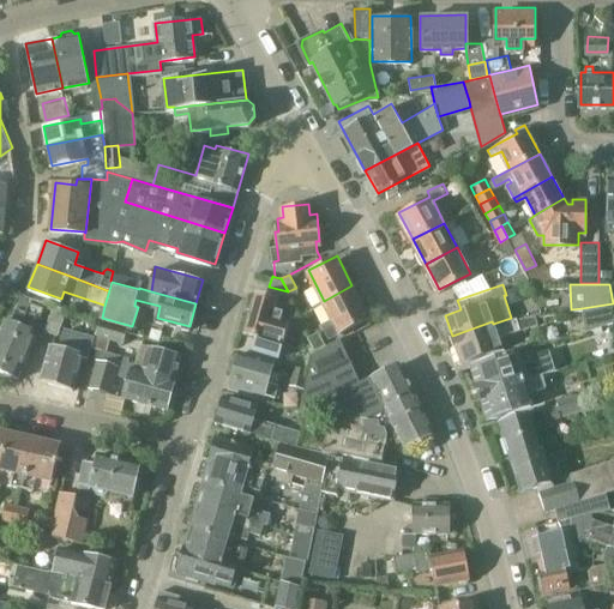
[(341,332),(339,331),(367,317),(351,285),(324,301),(332,317),(320,323),(327,338),(341,332)]
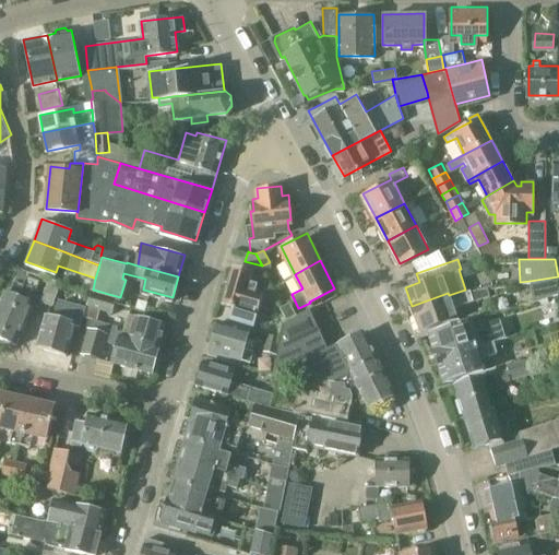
[(257,272),(236,267),(235,266),(224,300),(236,304),(234,308),(233,307),(229,317),(254,325),(258,315),(254,314),(256,310),(257,310),(262,293),(256,291),(258,282),(254,281),(257,272)]
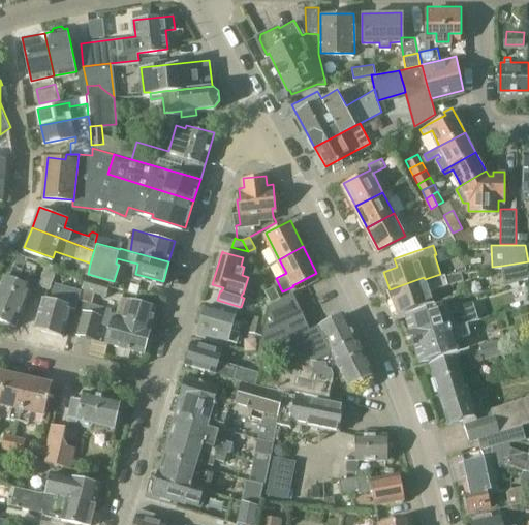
[(0,317),(2,318),(28,255),(20,252),(10,276),(4,273),(0,283),(0,317)]
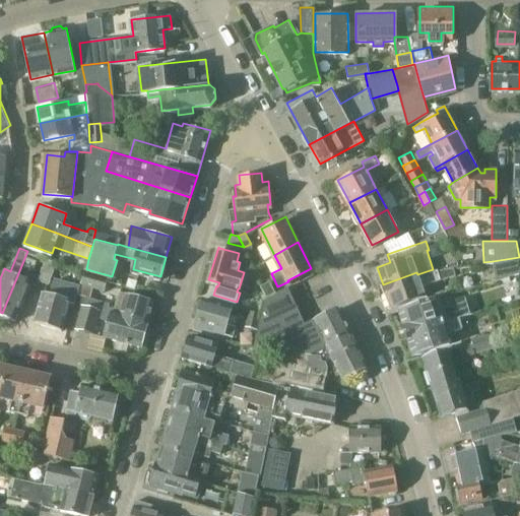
[(39,256),(27,251),(2,313),(16,318),(31,279),(25,277),(28,269),(25,268),(27,264),(35,267),(39,256)]
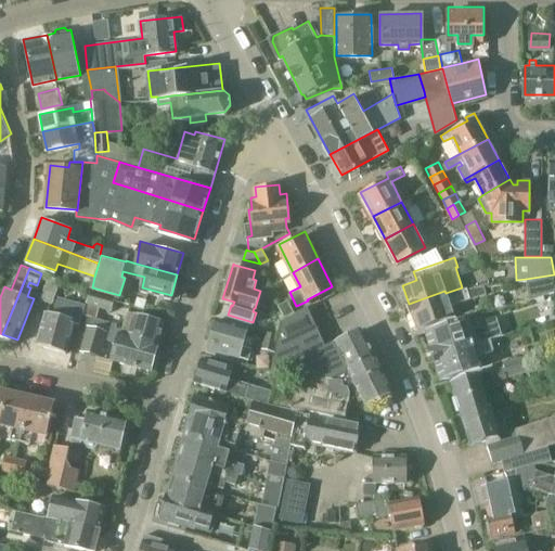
[(51,302),(61,279),(49,274),(40,297),(51,302)]
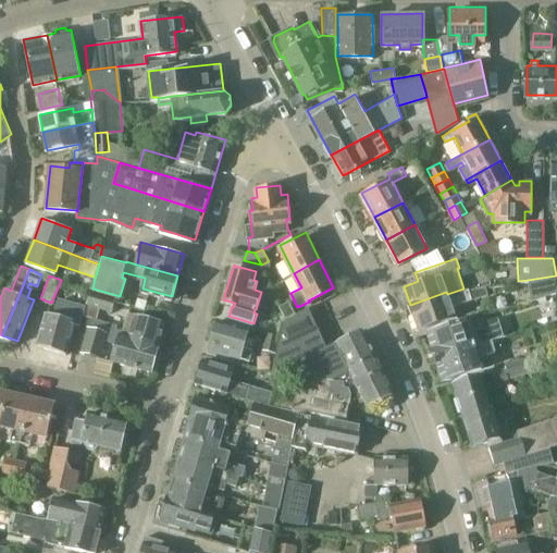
[(556,291),(556,283),(556,275),(528,280),(531,299),(545,295),(545,294),(556,291)]
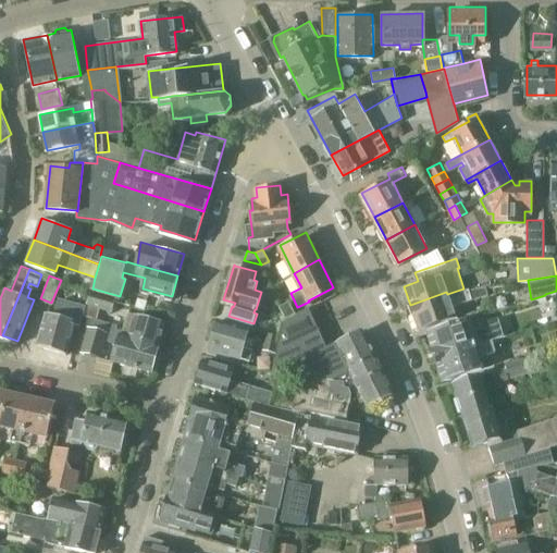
[(446,292),(410,305),(418,328),(455,315),(452,304),(471,296),(468,289),(467,286),(463,289),(447,294),(446,292)]
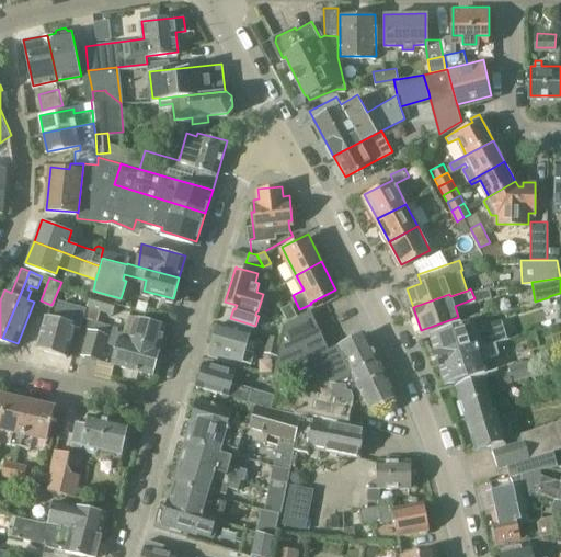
[(489,288),(471,291),(474,298),(474,300),(491,294),(489,288)]
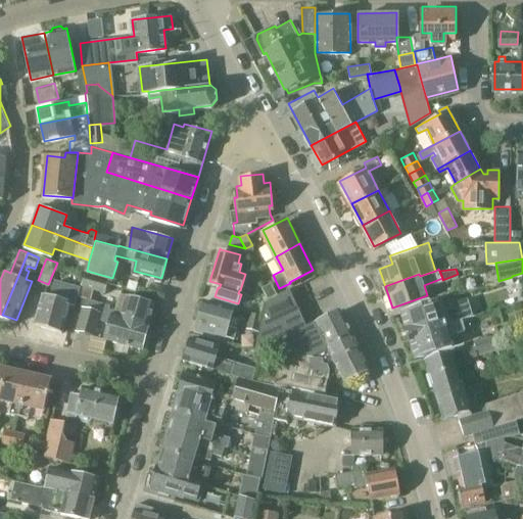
[(107,280),(85,273),(82,283),(104,290),(107,280)]
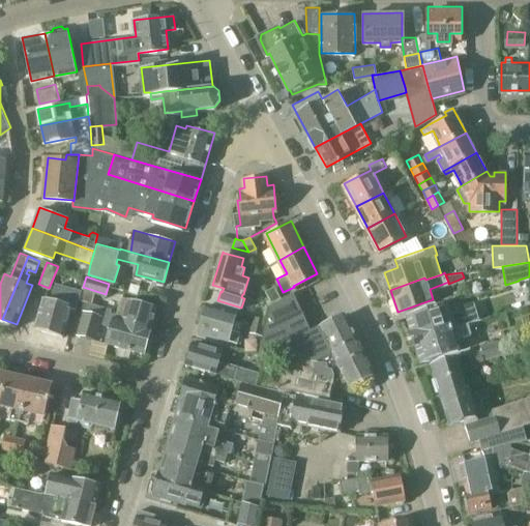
[(272,302),(282,298),(274,285),(265,290),(272,302)]
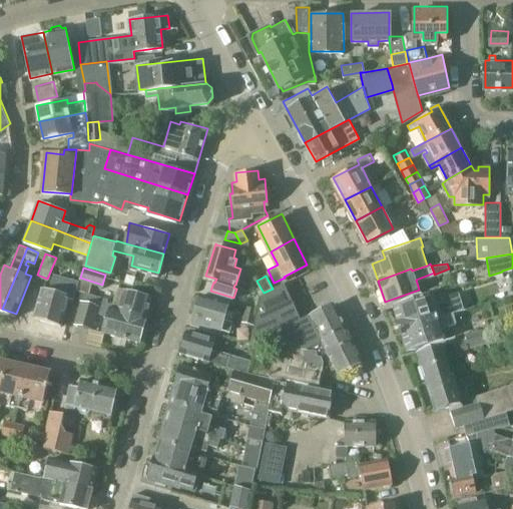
[(74,297),(78,281),(63,277),(59,291),(42,286),(34,315),(62,323),(69,295),(74,297)]
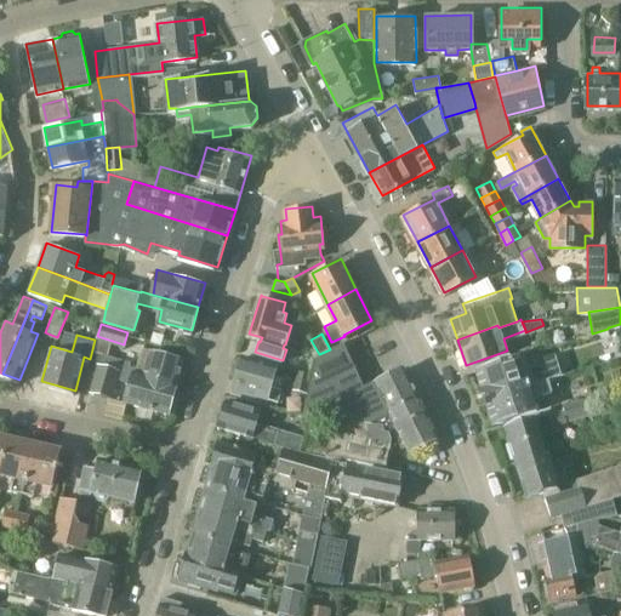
[(305,412),(335,418),(368,422),(380,416),(391,411),(375,381),(365,386),(345,342),(330,349),(319,354),(314,357),(311,372),(308,386),(309,386),(305,412)]
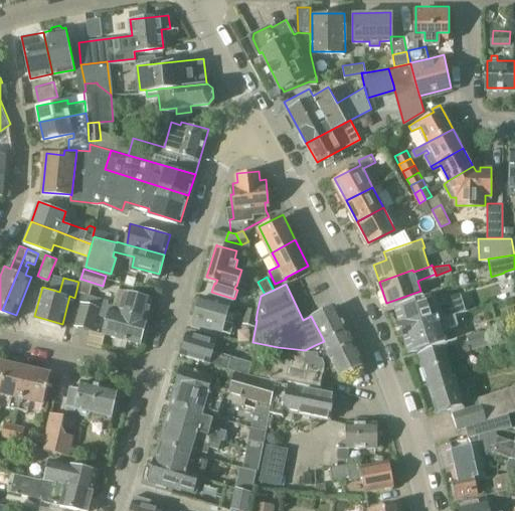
[(120,305),(118,304),(117,309),(147,317),(153,297),(125,290),(120,305)]
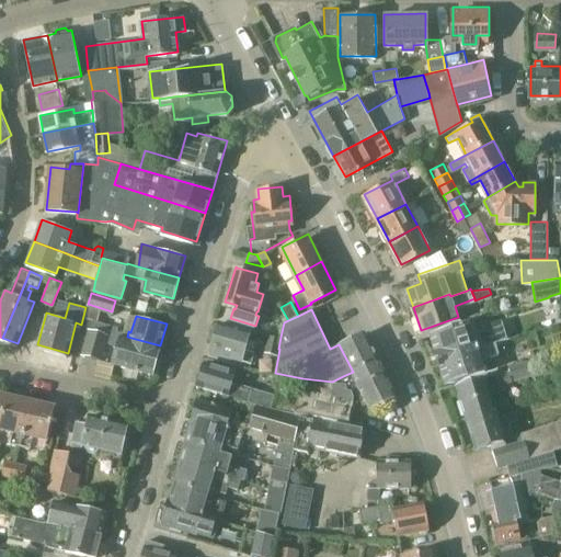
[(152,372),(160,345),(127,337),(128,331),(117,329),(118,326),(93,318),(82,353),(100,359),(106,337),(118,340),(112,361),(152,372)]
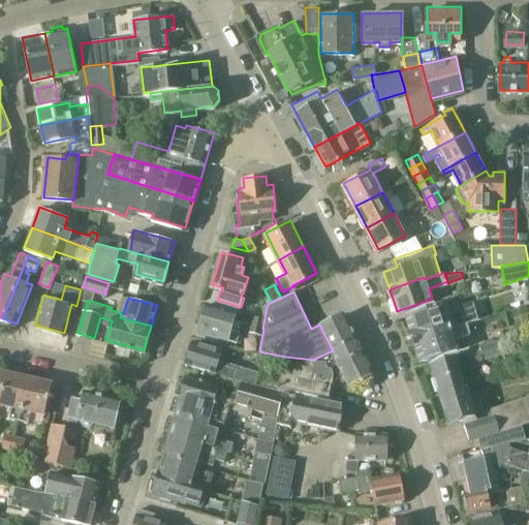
[(412,336),(466,320),(477,317),(472,301),(455,306),(457,310),(446,313),(442,302),(405,314),(412,336)]
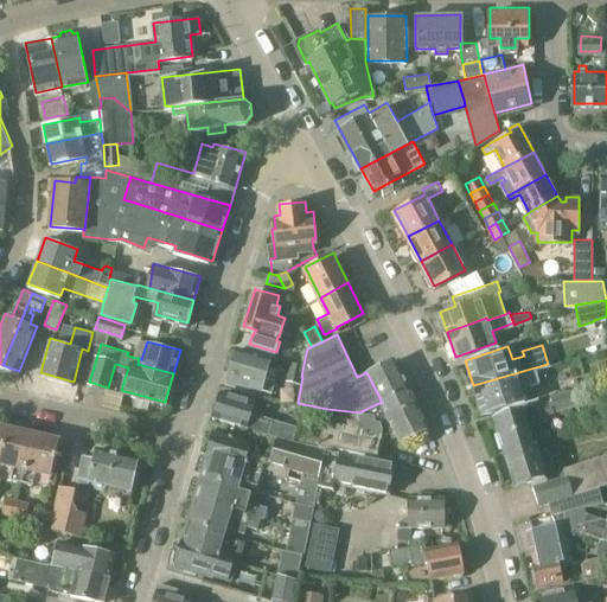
[(272,390),(275,378),(266,375),(272,356),(237,346),(229,379),(272,390)]
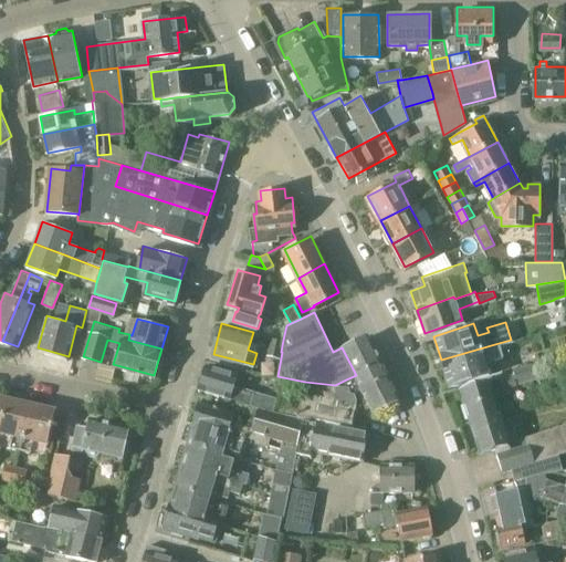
[(342,347),(356,375),(358,380),(384,366),(368,334),(342,347)]
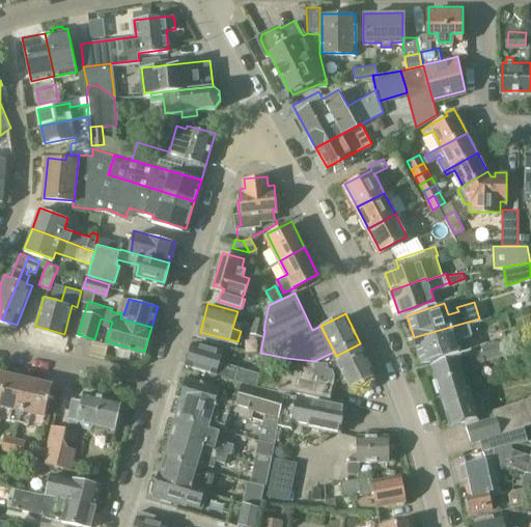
[(262,334),(266,319),(254,315),(251,331),(262,334)]
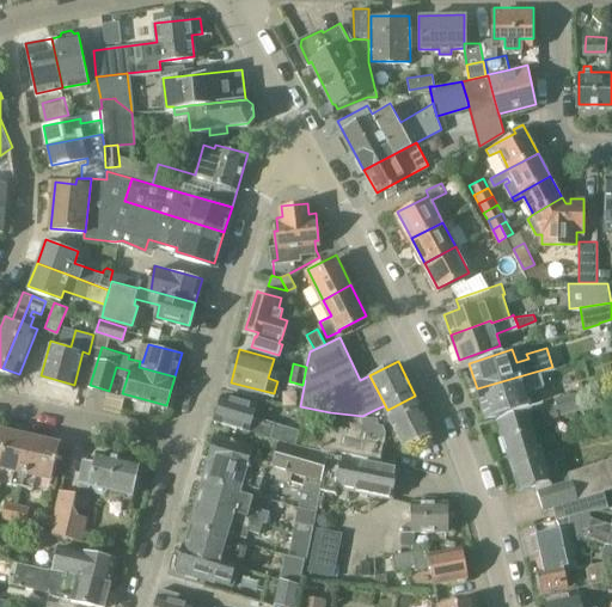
[(539,371),(477,388),(485,416),(528,402),(525,388),(544,382),(539,371)]
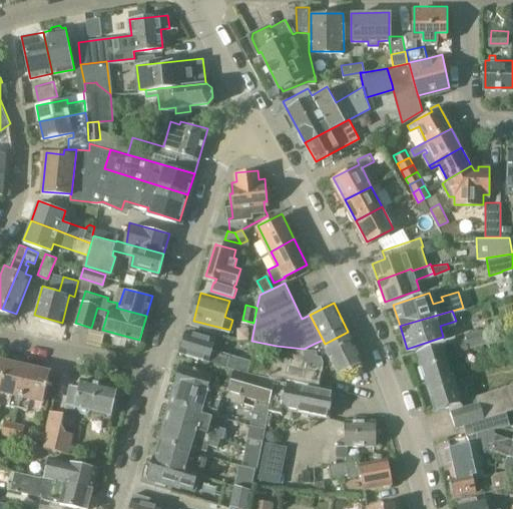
[(248,371),(252,359),(212,348),(216,334),(205,331),(204,335),(187,330),(180,351),(248,371)]
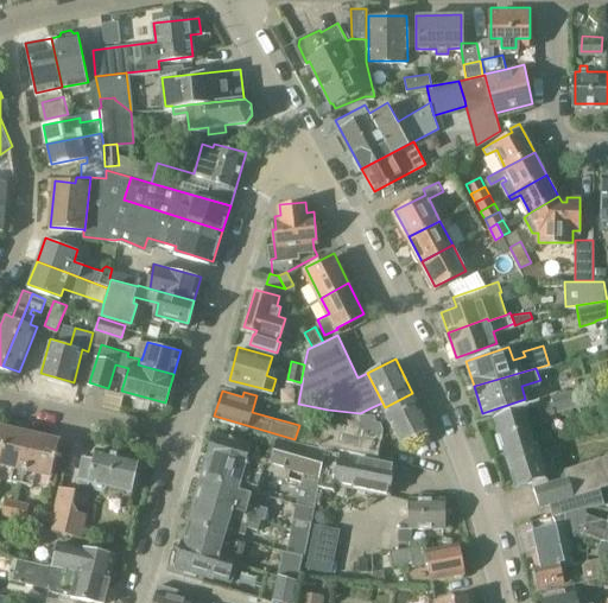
[(551,398),(555,411),(583,402),(580,391),(571,394),(570,392),(551,398)]
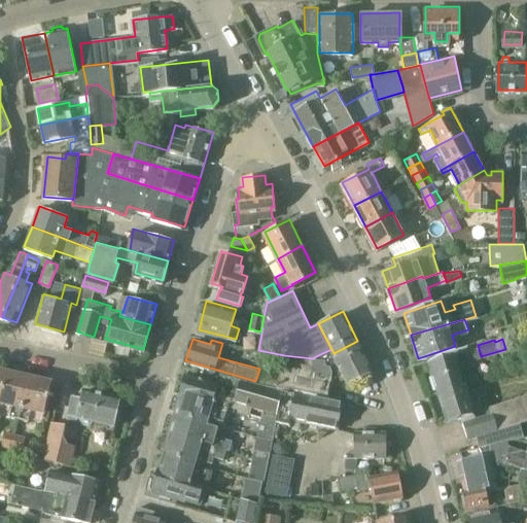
[(324,357),(329,364),(331,363),(340,379),(346,378),(348,383),(373,371),(357,341),(334,353),(331,349),(322,353),(324,357)]
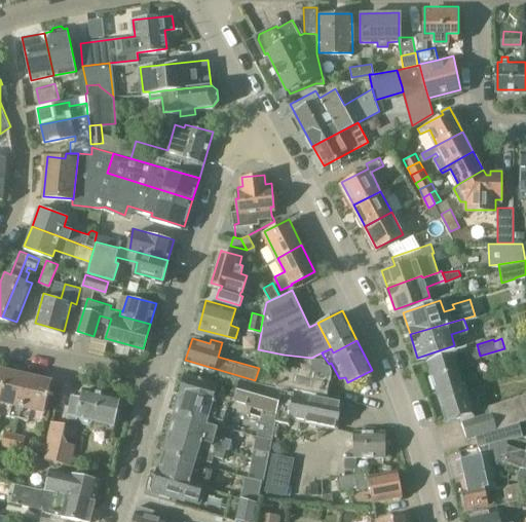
[(427,360),(437,389),(463,381),(454,351),(427,360)]
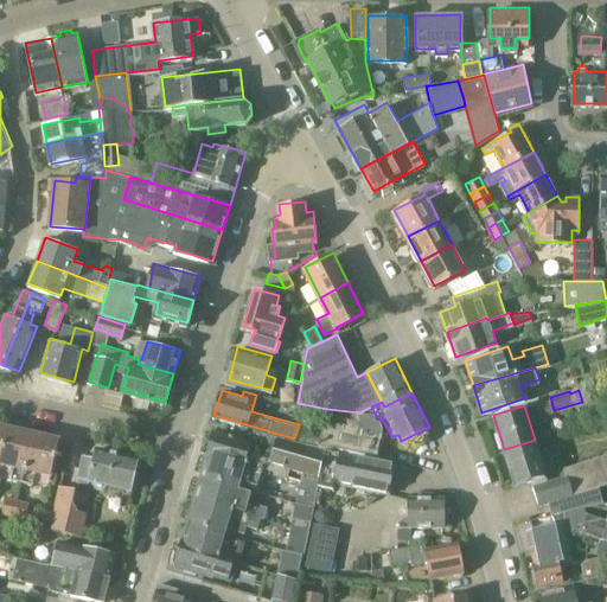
[(375,453),(378,453),(383,428),(379,420),(374,411),(371,407),(359,412),(327,409),(320,442),(340,447),(340,448),(375,454),(375,453)]
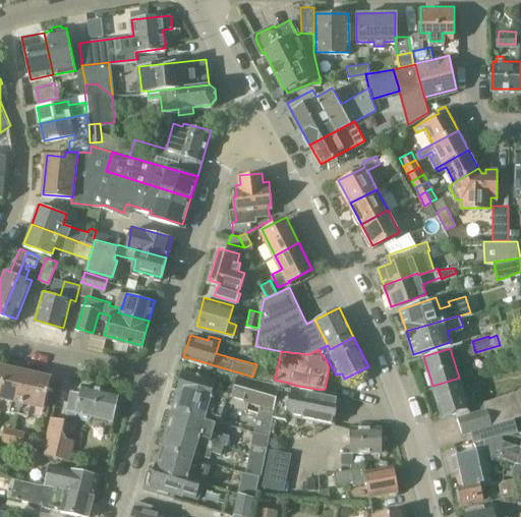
[(18,412),(29,369),(6,364),(0,391),(0,396),(11,399),(9,410),(18,412)]
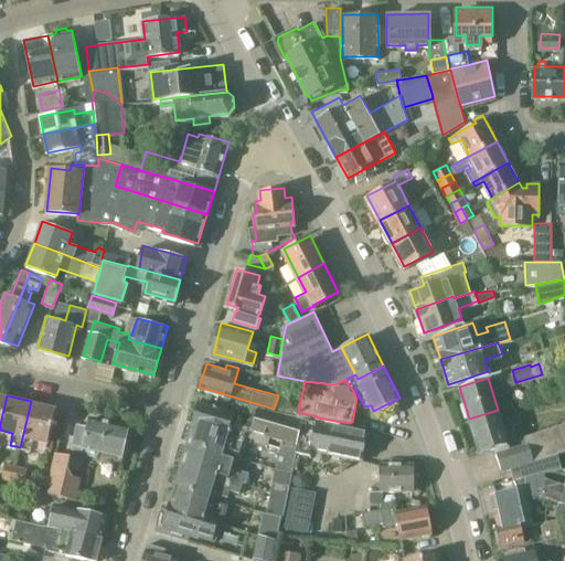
[(200,400),(193,419),(246,434),(268,442),(270,435),(283,440),(297,444),(302,416),(259,406),(253,404),(246,423),(233,419),(235,411),(200,400)]
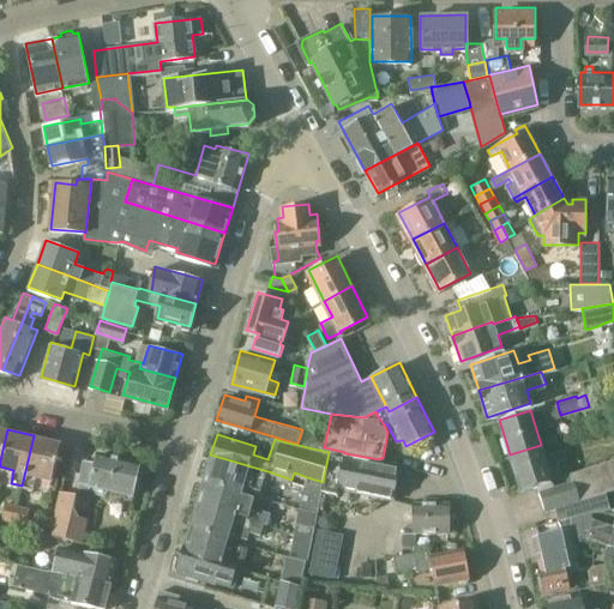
[(34,435),(22,486),(32,488),(36,475),(50,478),(59,441),(34,435)]
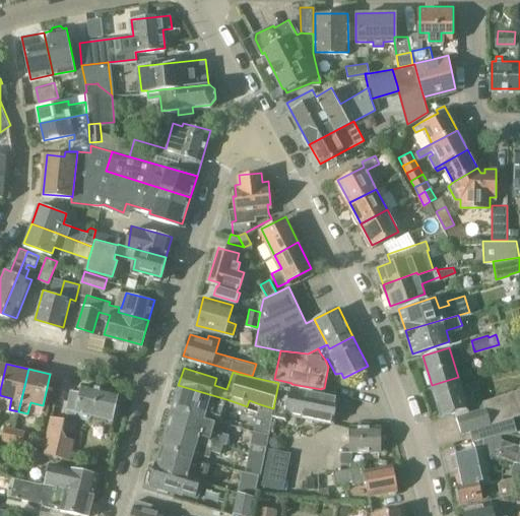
[(468,410),(458,377),(432,385),(441,414),(454,409),(461,432),(470,429),(473,439),(483,437),(517,430),(512,415),(519,412),(519,387),(482,399),(484,405),(468,410)]
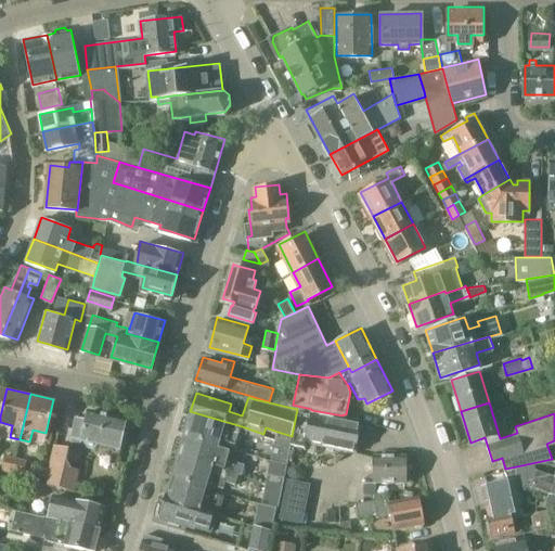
[(87,418),(76,415),(71,435),(81,437),(81,438),(85,439),(84,440),(87,444),(93,446),(98,444),(98,441),(119,447),(127,417),(89,409),(87,418)]
